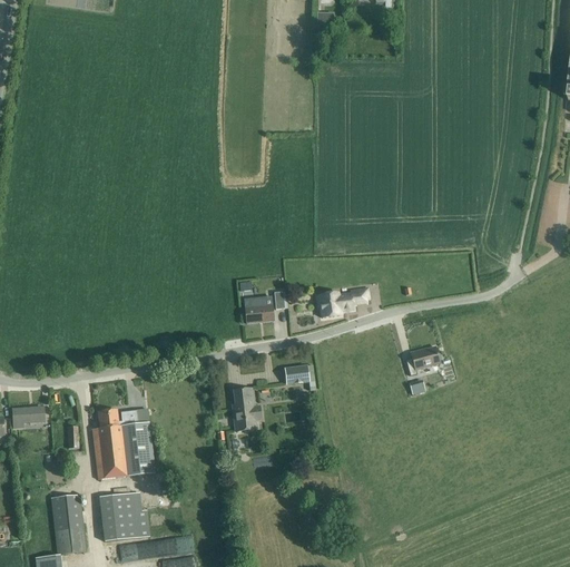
[(375,0),(375,2),(382,2),(382,12),(396,12),(395,0),(375,0)]
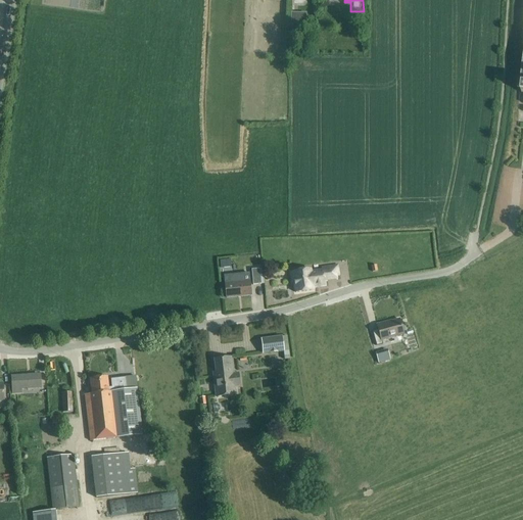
[(308,20),(308,8),(293,9),(293,20),(308,20)]
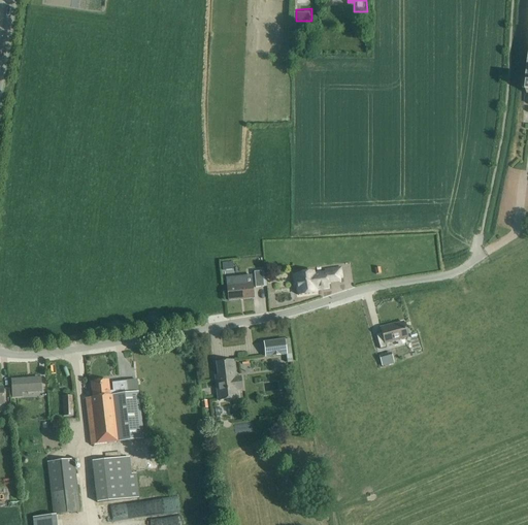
[(314,269),(294,271),(295,283),(297,283),(299,292),(316,290),(316,286),(328,285),(327,280),(339,277),(338,273),(341,273),(340,265),(325,267),(326,272),(314,273),(314,269)]
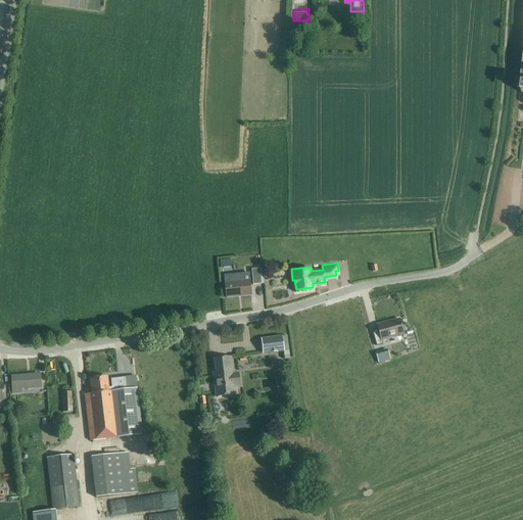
[(259,266),(251,267),(253,282),(262,281),(259,266)]
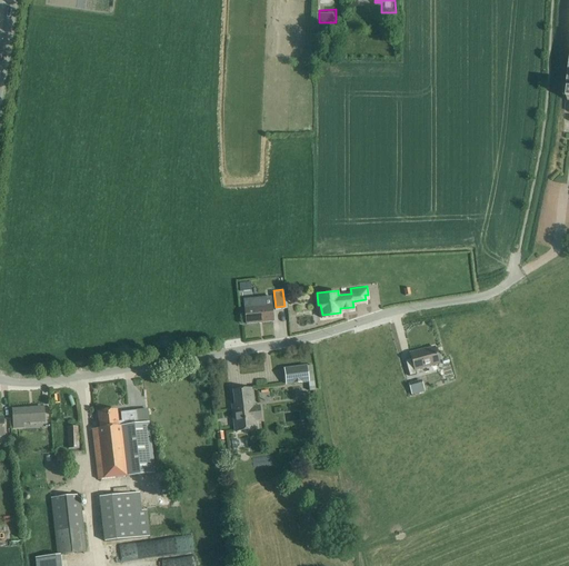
[(258,295),(245,296),(245,304),(246,310),(247,320),(273,318),(272,307),(271,301),(271,294),(258,295)]
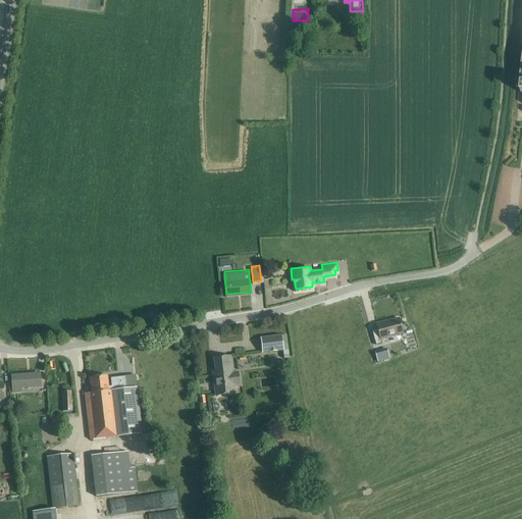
[(377,325),(372,327),(376,342),(382,341),(381,336),(403,330),(399,315),(384,319),(384,318),(376,321),(377,325)]
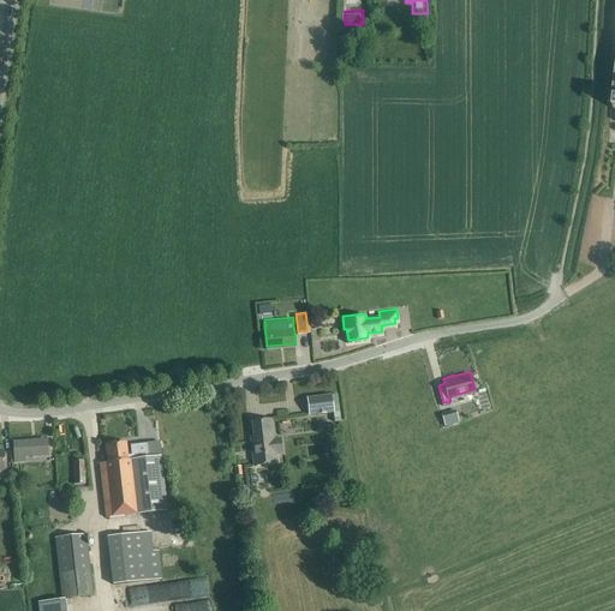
[(308,395),(309,407),(310,408),(317,407),(317,411),(326,409),(326,406),(333,405),(335,419),(341,419),(338,391),(332,393),(332,391),(308,395)]
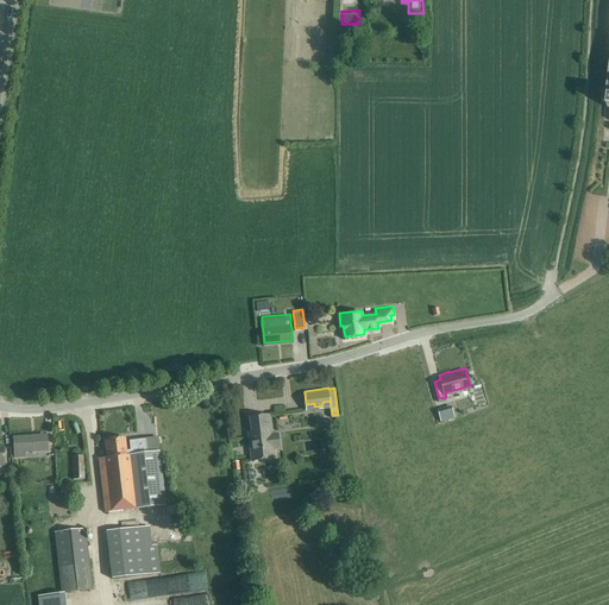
[(449,405),(440,408),(443,417),(451,416),(449,405)]
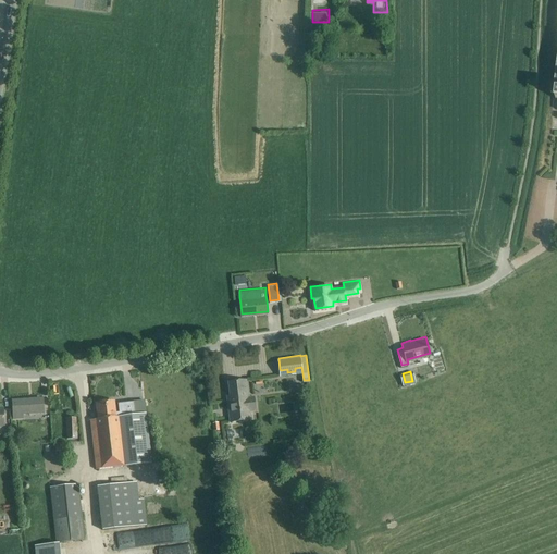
[(231,396),(227,397),(231,419),(252,417),(251,409),(256,409),(254,398),(248,398),(246,378),(229,380),(231,396)]
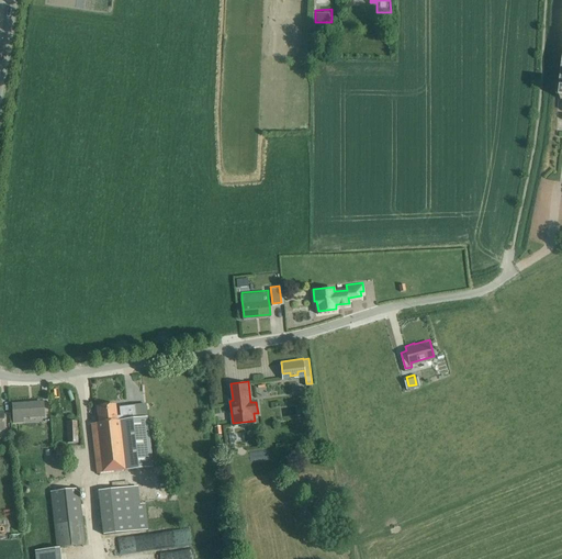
[(43,400),(12,402),(14,421),(23,420),(23,415),(44,414),(43,400)]
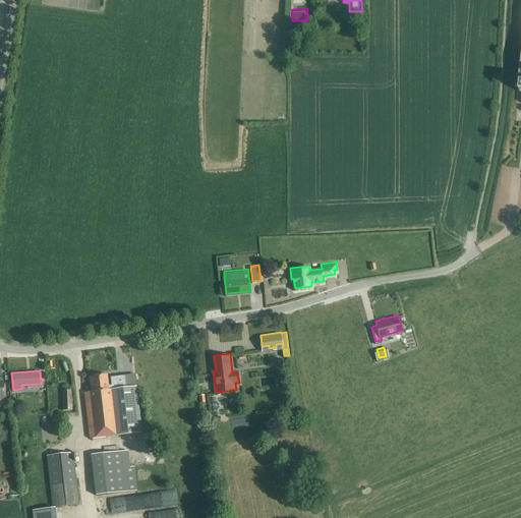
[(107,372),(90,375),(92,389),(83,390),(85,400),(90,438),(141,432),(136,382),(135,371),(125,373),(126,385),(109,387),(107,372)]
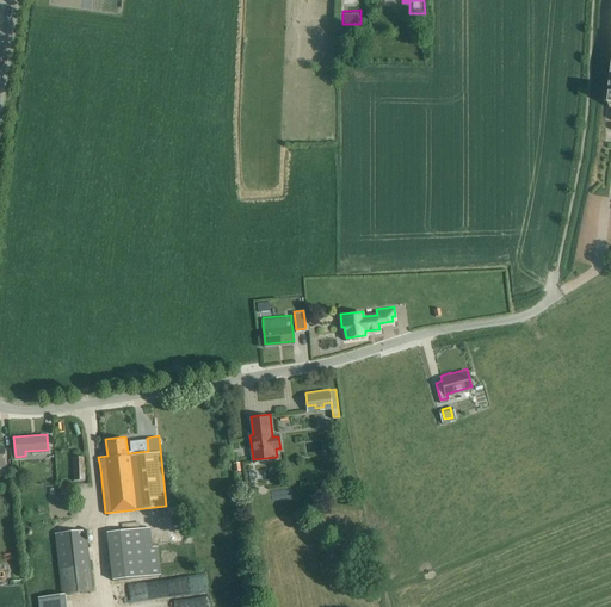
[(72,454),(74,478),(85,477),(82,453),(72,454)]
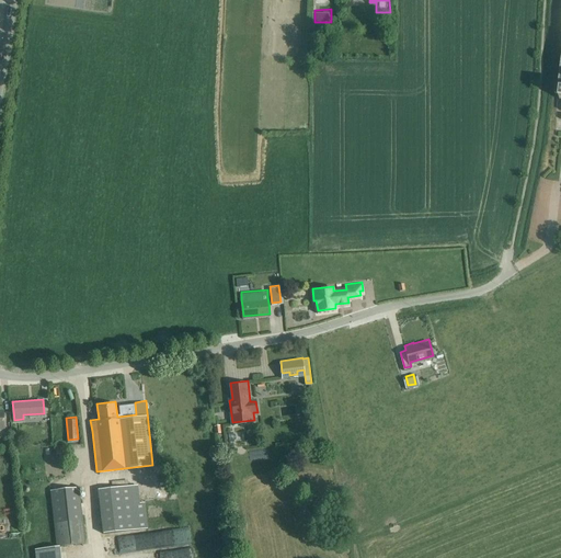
[(308,445),(310,453),(321,451),(320,444),(308,445)]
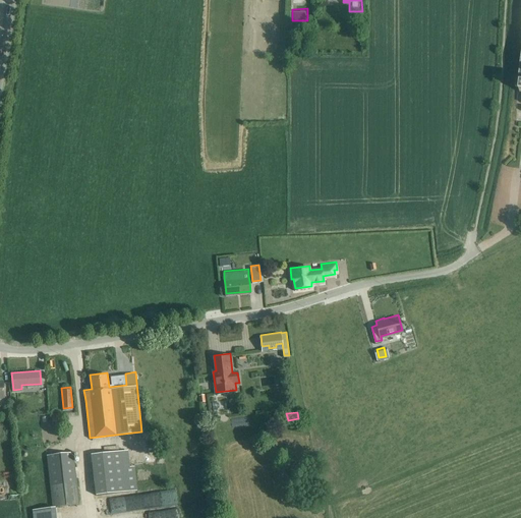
[(128,448),(91,452),(96,494),(131,490),(137,488),(136,476),(135,464),(130,465),(128,448)]
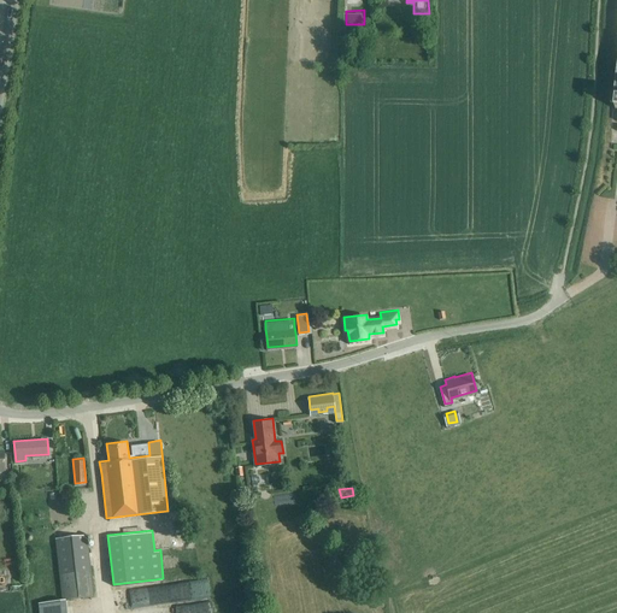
[(86,534),(56,537),(63,599),(93,595),(86,534)]
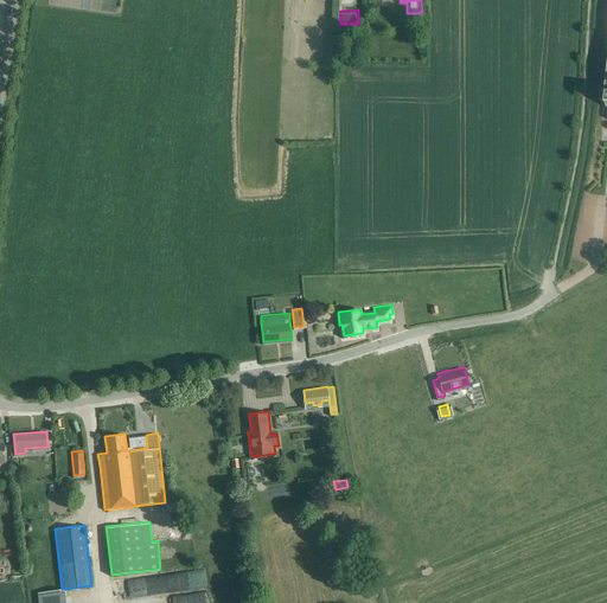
[(146,594),(146,602),(209,602),(208,584),(219,584),(218,569),(114,578),(115,596),(146,594)]
